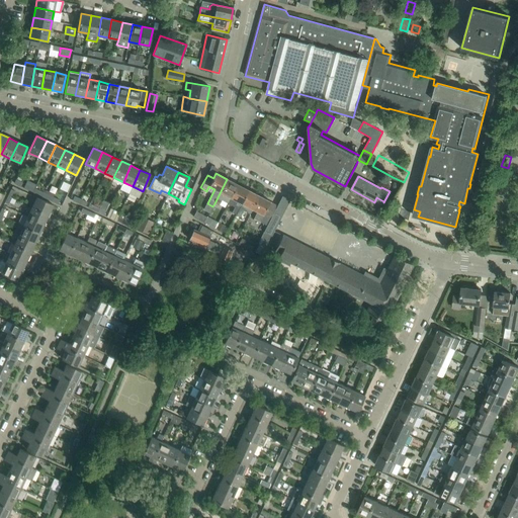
[(228,203),(238,185),(227,179),(214,203),(218,205),(221,199),(228,203)]
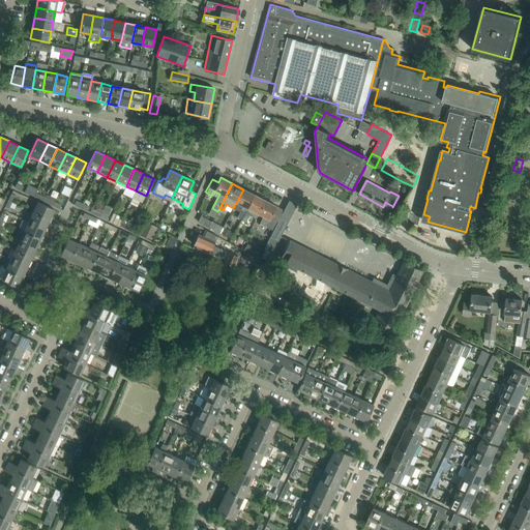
[(67,185),(60,200),(66,203),(74,187),(67,185)]
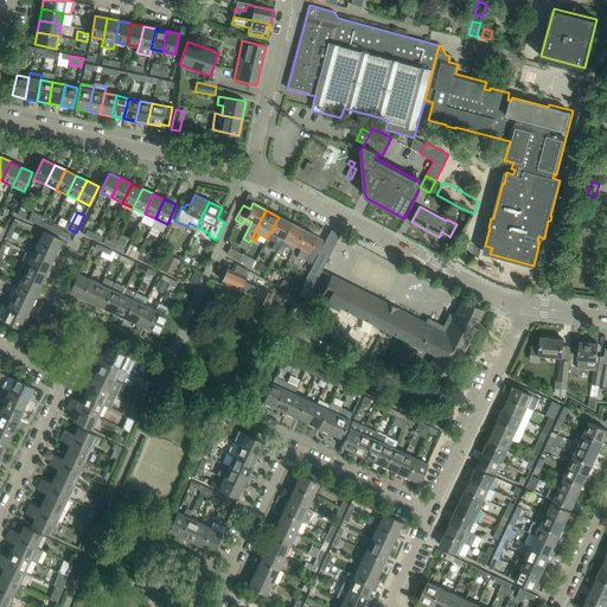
[(276,251),(291,223),(279,217),(267,238),(275,242),(272,249),(276,251)]
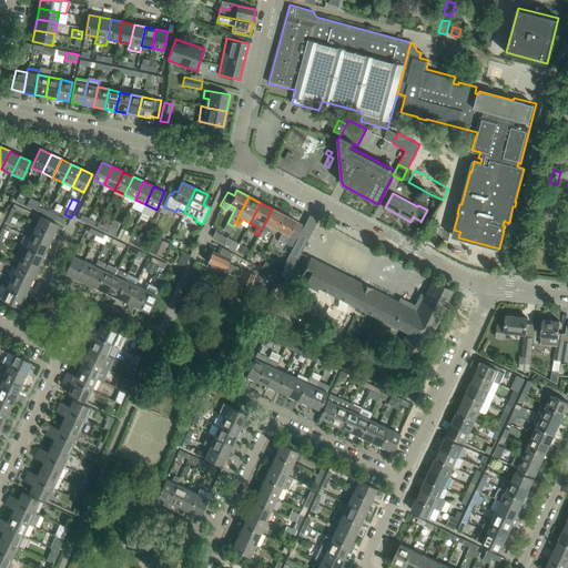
[(276,230),(284,215),(272,209),(259,235),(263,237),(266,231),(274,234),(275,234),(277,230),(276,230)]
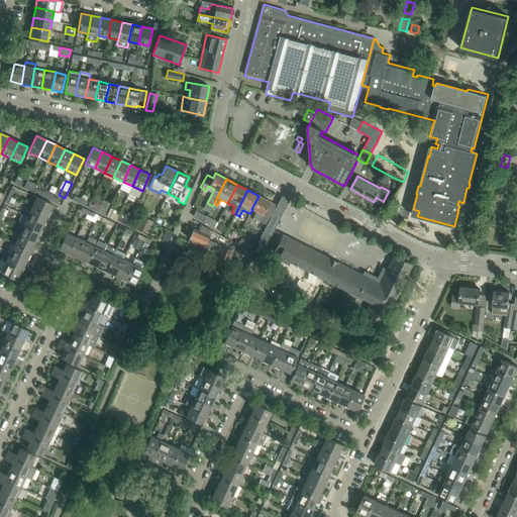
[(270,218),(277,206),(277,205),(270,202),(270,201),(259,196),(251,209),(252,209),(256,211),(253,218),(260,221),(267,225),(270,218)]
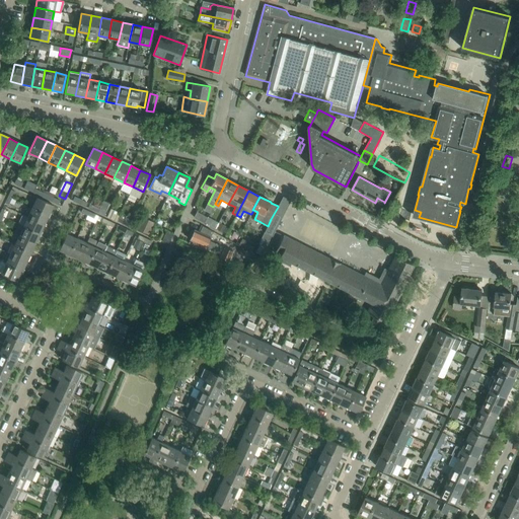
[(268,242),(289,201),(283,197),(278,206),(278,207),(271,219),(268,226),(261,238),(268,242)]
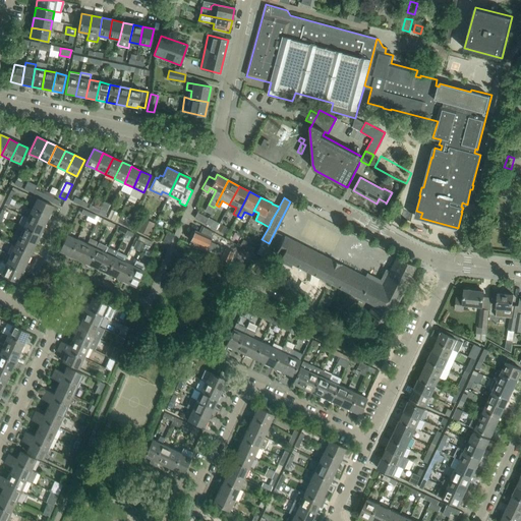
[(53,207),(37,198),(32,209),(49,217),(53,207)]
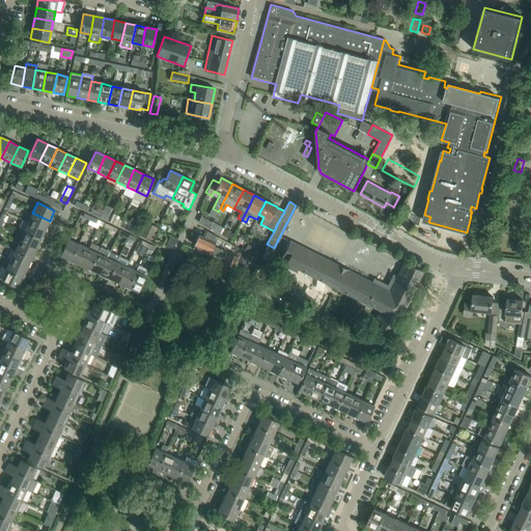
[(102,213),(92,208),(90,213),(100,217),(102,213)]
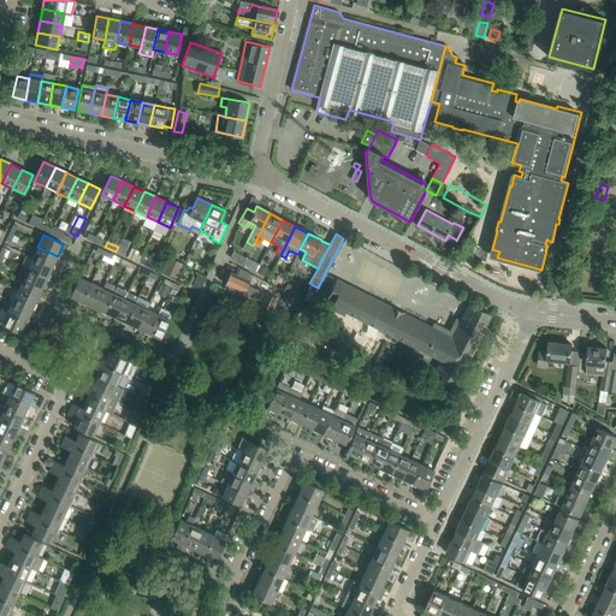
[(58,256),(37,247),(33,258),(52,267),(58,256)]
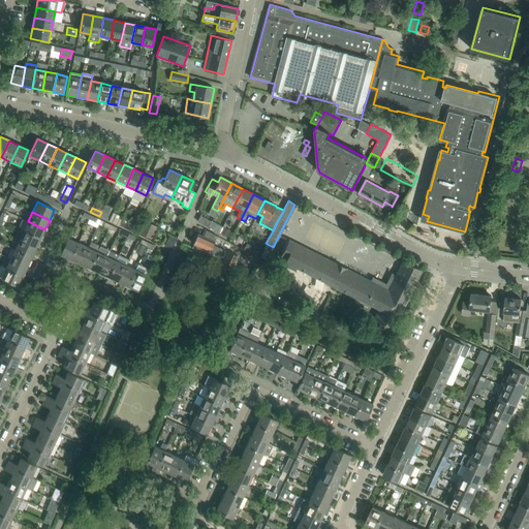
[(208,227),(212,222),(200,216),(197,221),(208,227)]
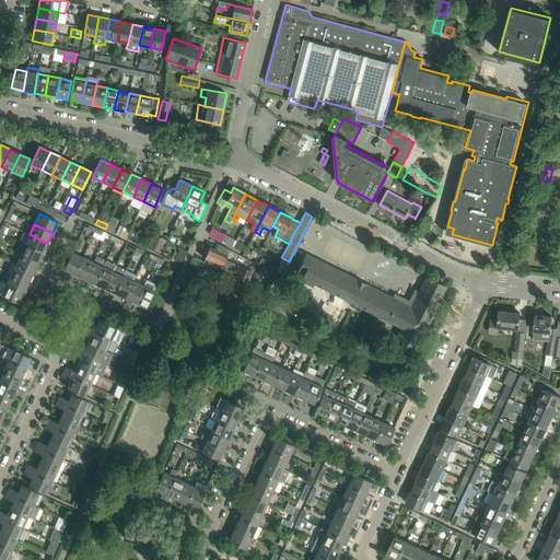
[(47,243),(30,234),(25,244),(43,253),(47,243)]
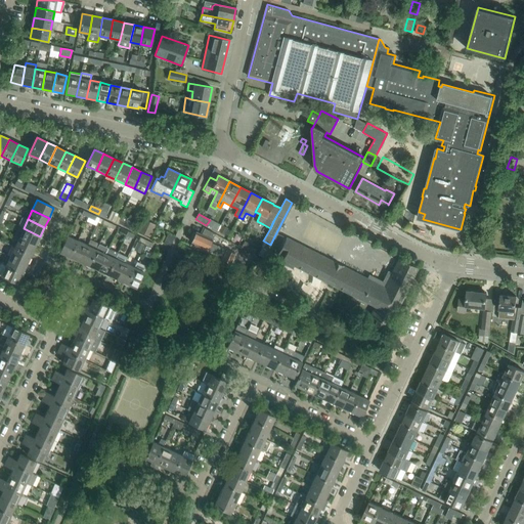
[(129,223),(120,219),(117,223),(127,228),(129,223)]
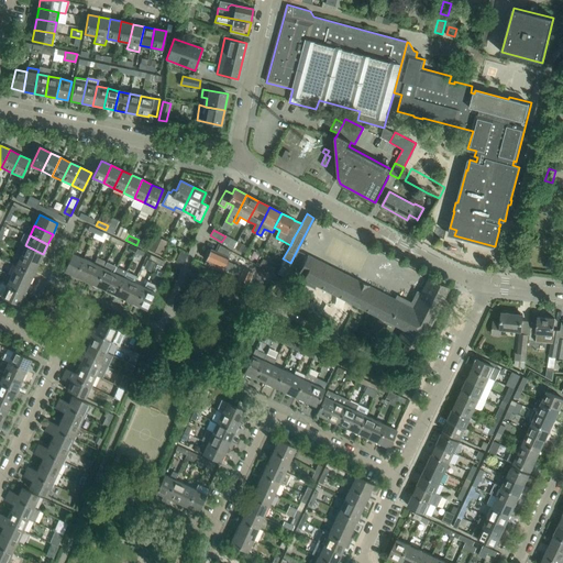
[(151,241),(147,247),(161,254),(167,241),(161,238),(157,244),(151,241)]
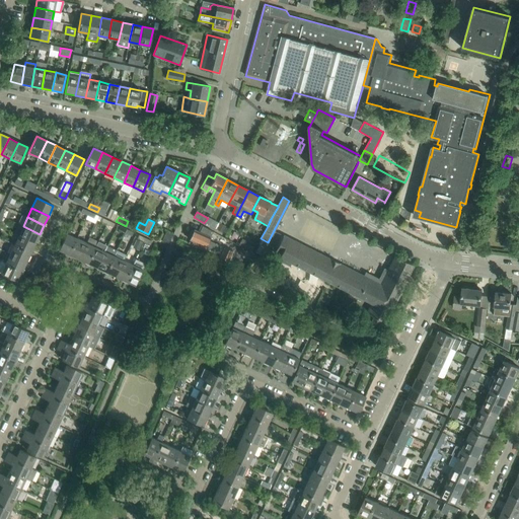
[(222,246),(209,240),(213,231),(202,225),(199,231),(195,230),(194,231),(192,231),(190,236),(192,236),(190,240),(219,253),(222,246)]
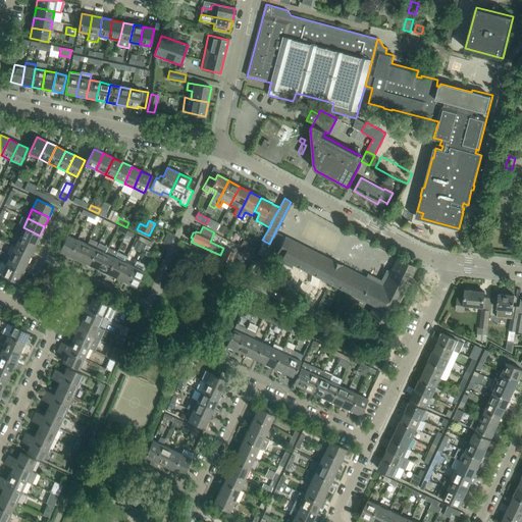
[(229,237),(233,230),(225,226),(222,232),(229,237)]
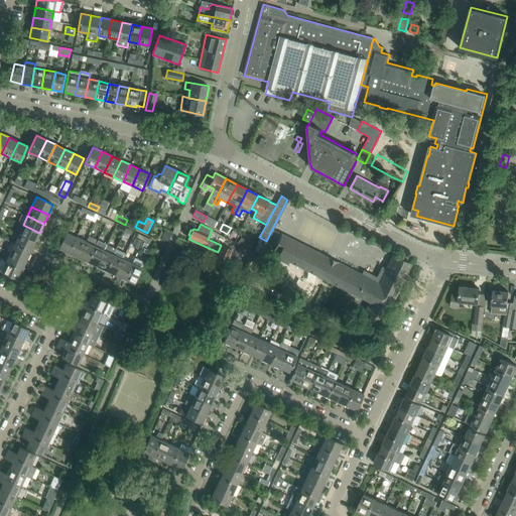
[(39,233),(23,225),(18,234),(35,242),(39,233)]
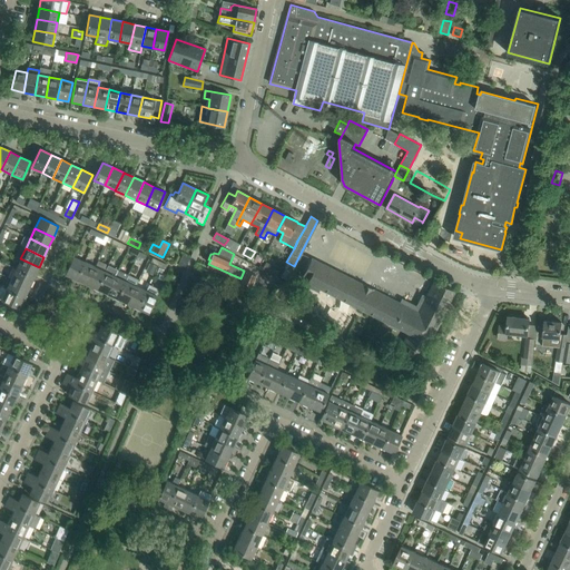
[(76,279),(85,262),(74,256),(65,274),(76,279)]
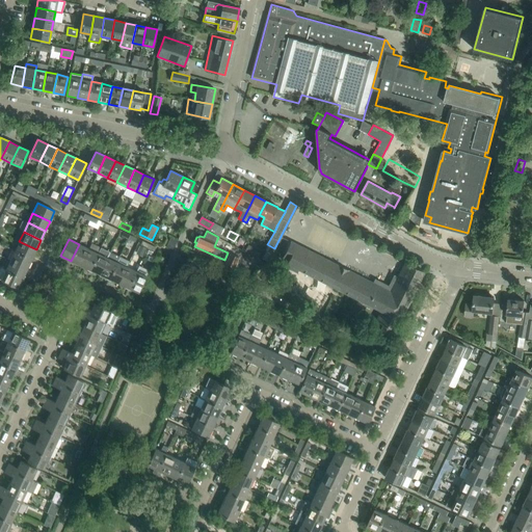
[(169,239),(166,246),(174,249),(177,242),(169,239)]
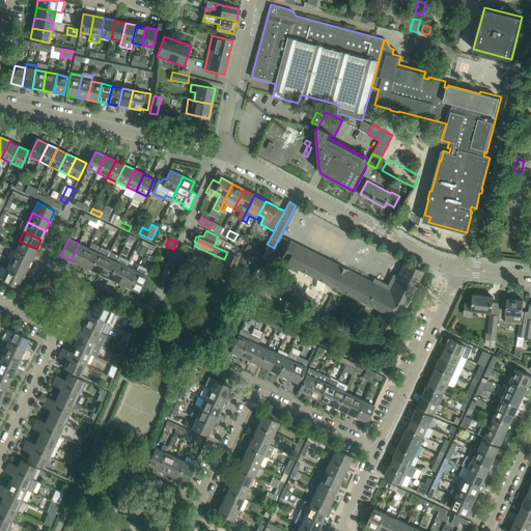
[(36,249),(19,241),(15,251),(31,258),(36,249)]
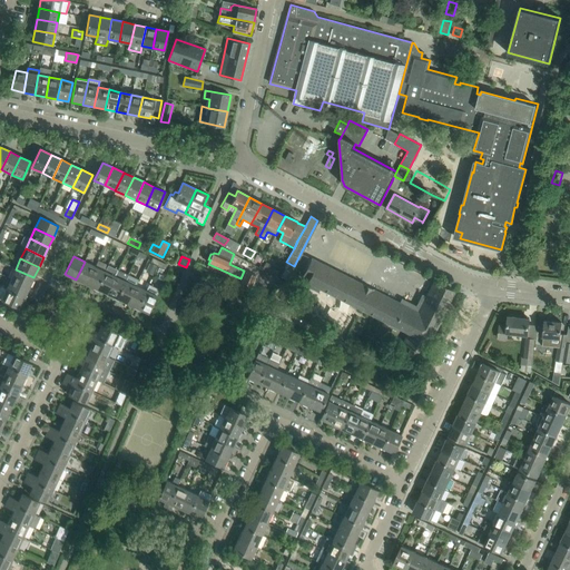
[(422,354),(454,292),(434,282),(419,313),(311,258),(301,277),(307,281),(306,282),(408,333),(403,344),(408,346),(404,352),(419,360),(422,354)]
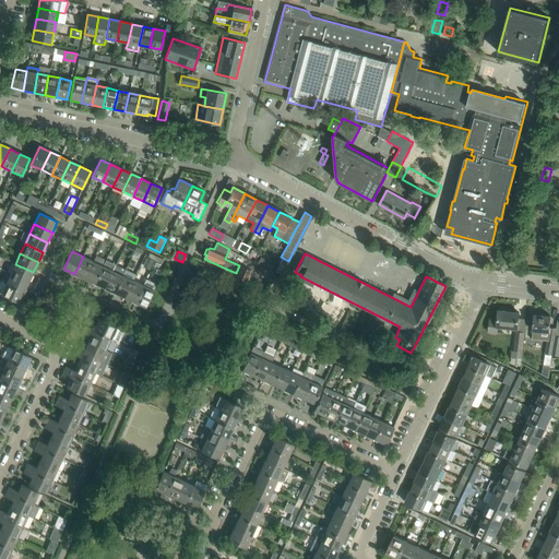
[(84,278),(93,261),(83,257),(74,274),(84,278)]
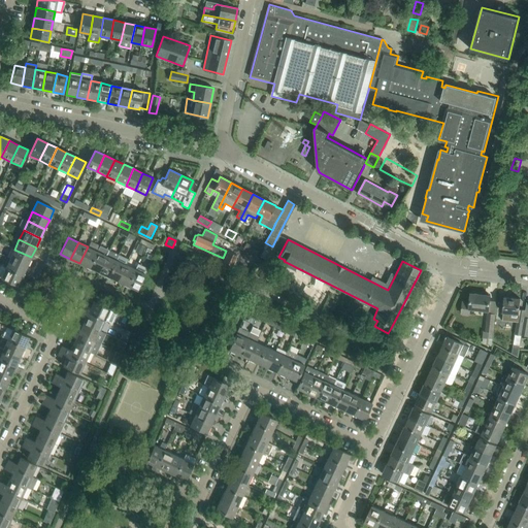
[(143,252),(146,246),(139,243),(137,249),(143,252)]
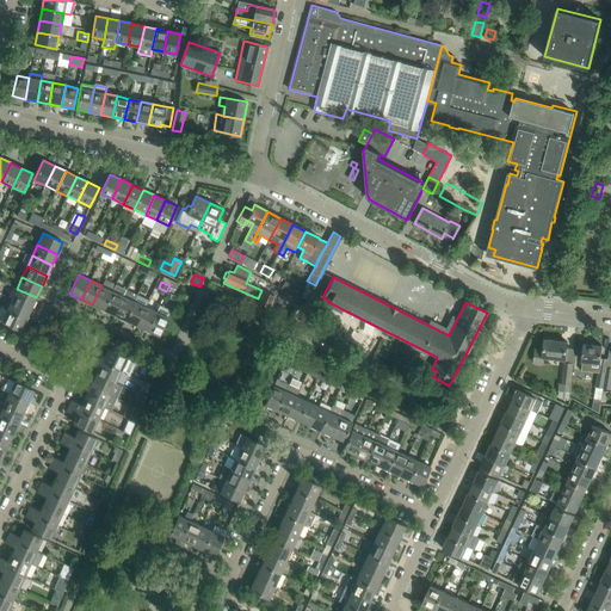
[(115,315),(124,296),(127,289),(116,284),(112,290),(103,310),(115,315)]
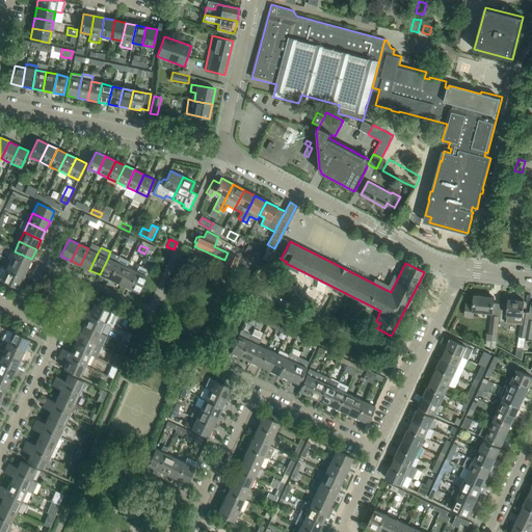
[(89,270),(98,253),(88,248),(80,265),(89,270)]
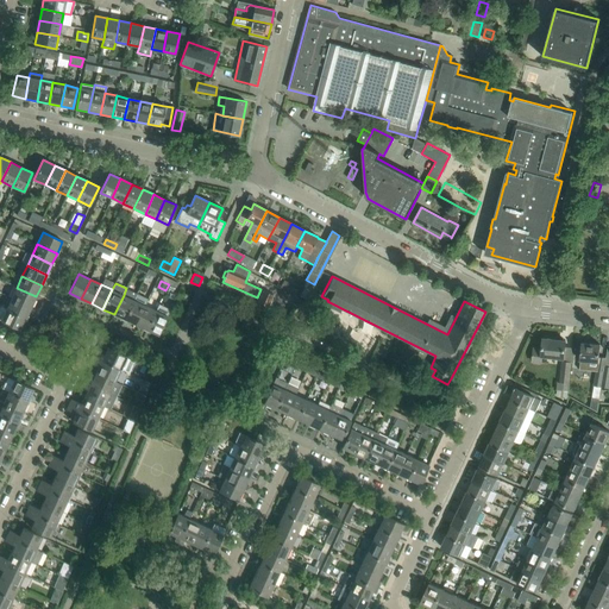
[(36,296),(17,288),(12,299),(31,308),(36,296)]
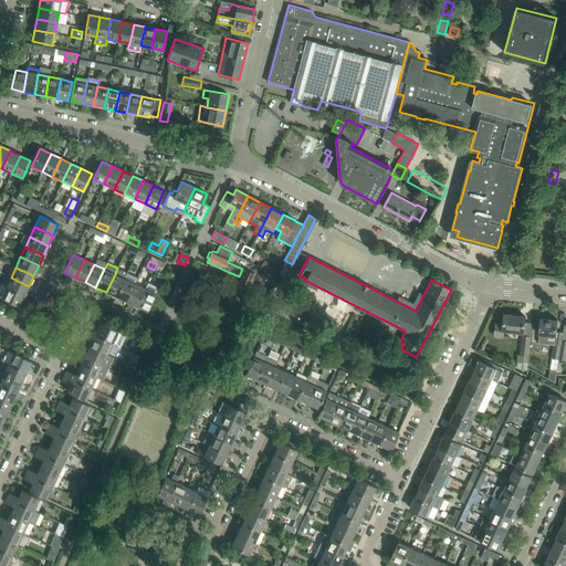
[(117,268),(115,274),(106,292),(116,296),(125,279),(127,273),(117,268)]
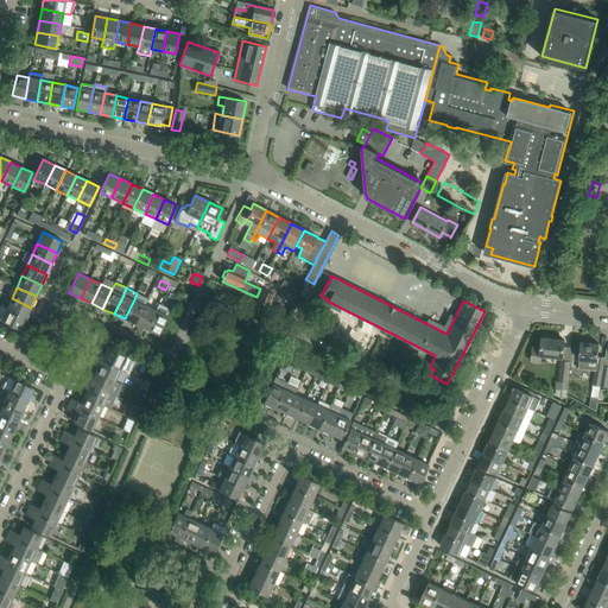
[(267,306),(273,293),(264,290),(258,302),(267,306)]
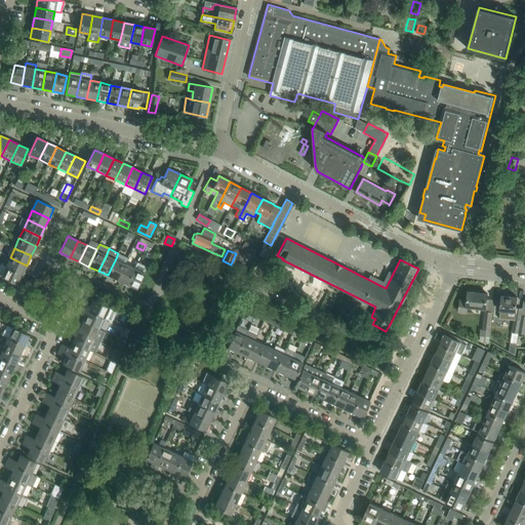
[(117,280),(125,263),(127,257),(118,253),(116,258),(108,275),(117,280)]
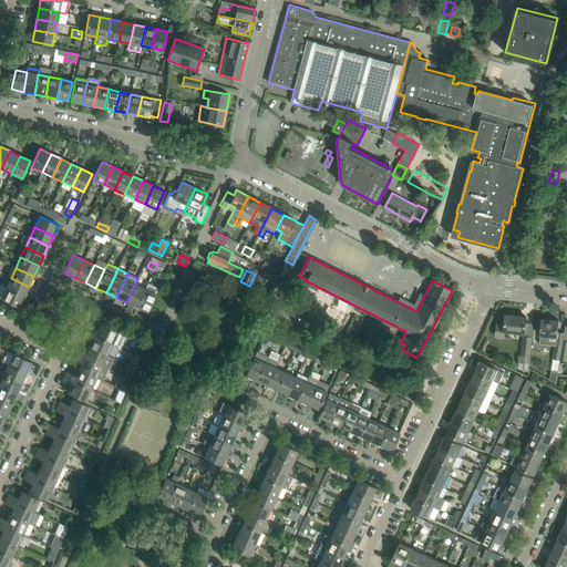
[(29,287),(11,278),(6,288),(24,297),(29,287)]
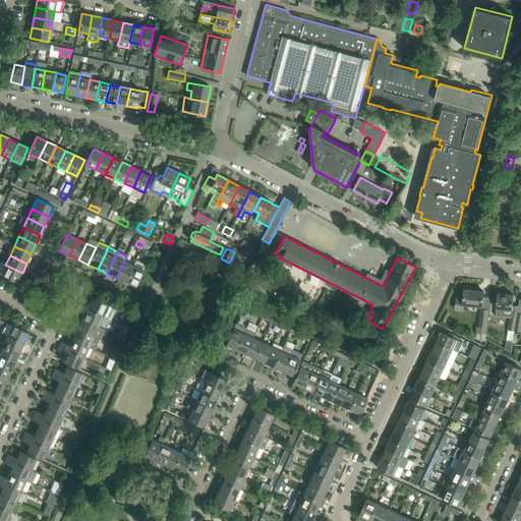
[(126,282),(133,266),(124,261),(116,278),(126,282)]
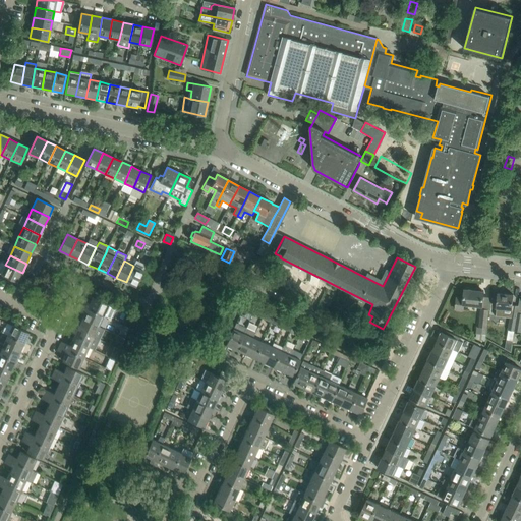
[(126,282),(135,287),(146,265),(136,261),(133,266),(126,282)]
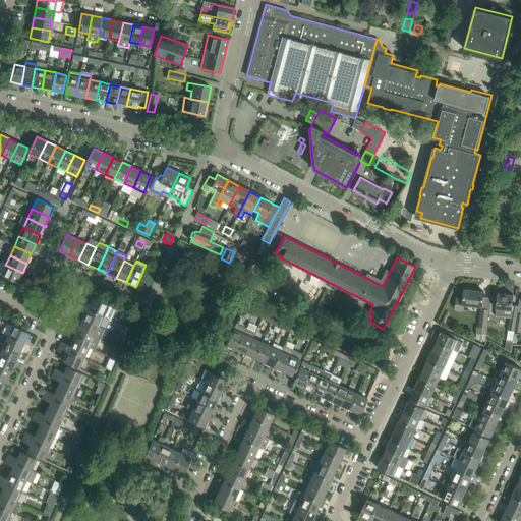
[(22,273),(5,265),(0,262),(0,263),(0,274),(17,282),(22,273)]
